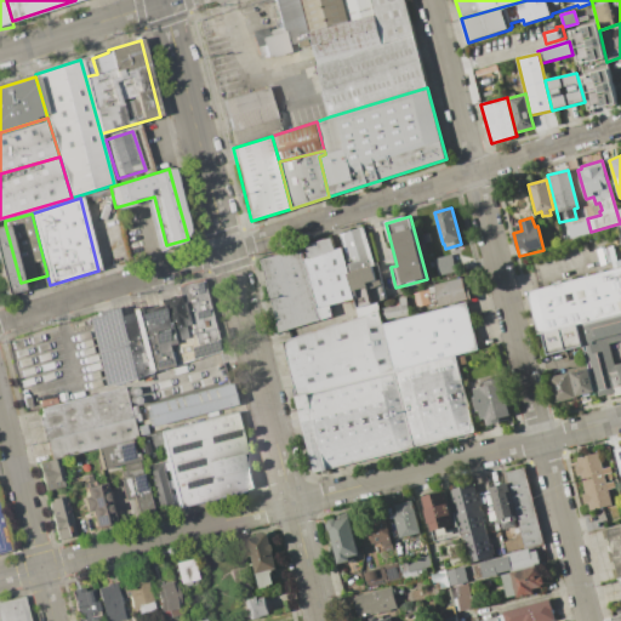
[(0,275),(0,226),(5,224),(21,283),(22,290),(5,295),(0,275)]
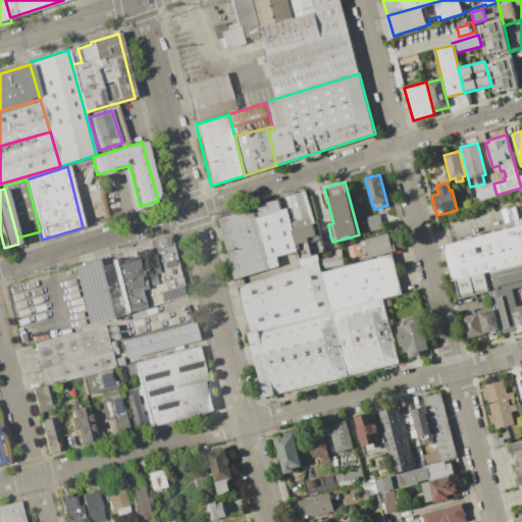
[(295,229),(286,197),(306,192),(315,224),(295,229)]
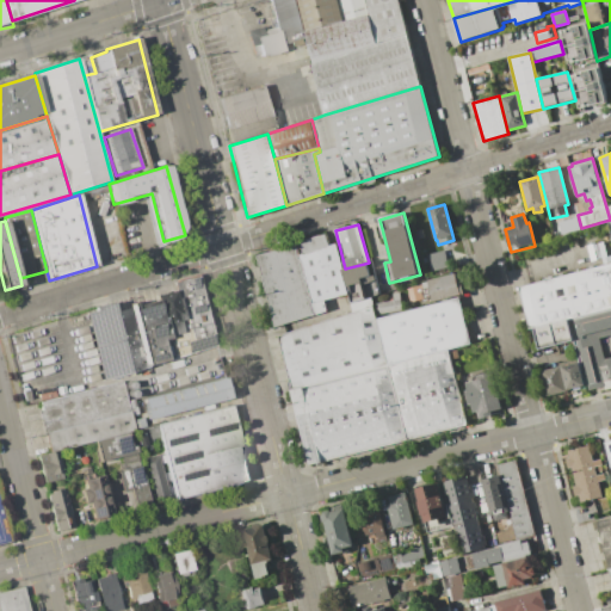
[(298,257),(304,254),(301,241),(326,234),(329,246),(337,245),(343,270),(349,294),(325,301),(327,312),(314,315),(298,257)]
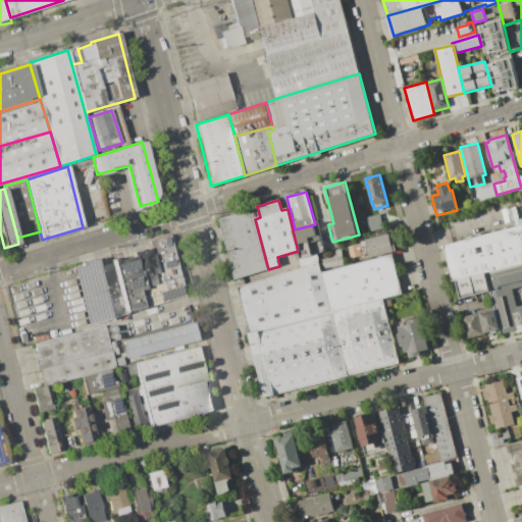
[(502,210),(515,207),(519,219),(521,218),(521,225),(516,227),(514,221),(505,223),(502,210)]
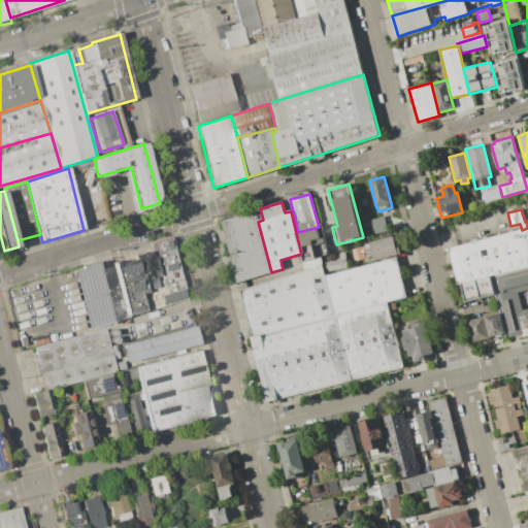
[(238,283),(223,221),(256,210),(258,222),(271,272),(238,283)]
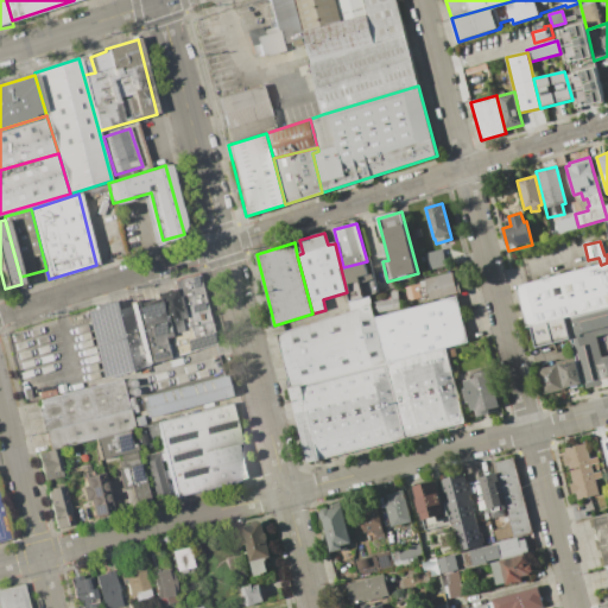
[(428,270),(445,265),(441,248),(424,253),(428,270)]
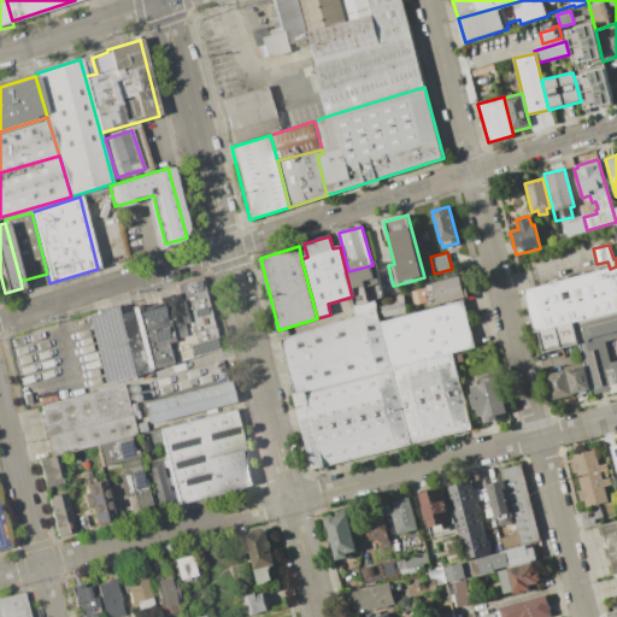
[(346,272),(348,271),(372,265),(375,265),(383,298),(354,306),(352,297),(346,272)]
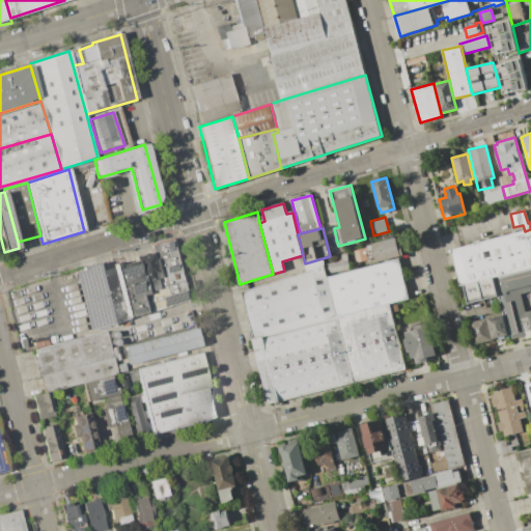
[(530,268),(494,277),(464,285),(460,285),(451,249),(525,231),(530,229),(530,268)]
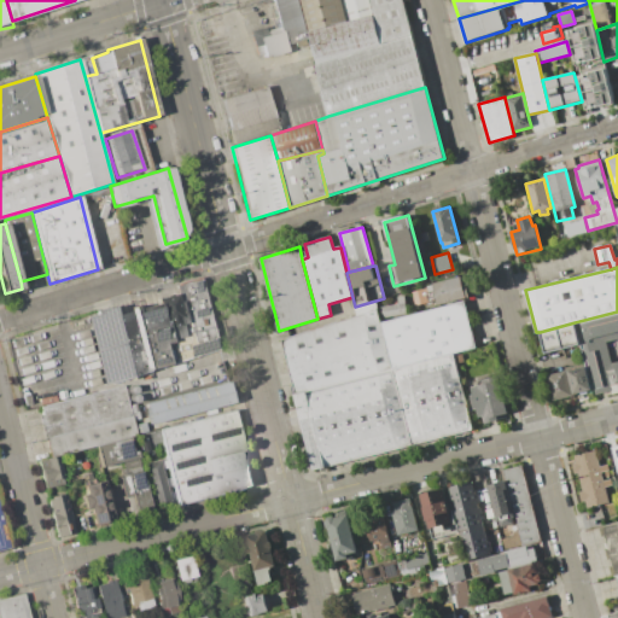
[(432,284),(461,277),(464,287),(467,287),(470,297),(438,305),(437,301),(415,307),(412,291),(427,287),(427,286),(433,285),(432,284)]
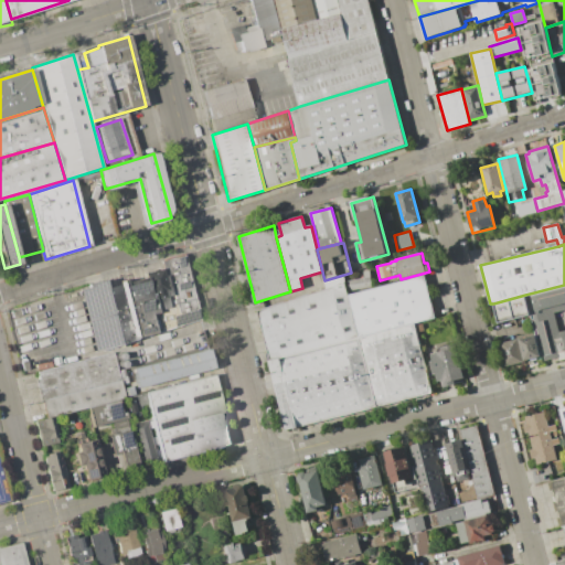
[(145,274),(162,269),(163,277),(168,276),(172,295),(155,299),(153,292),(150,294),(145,274)]
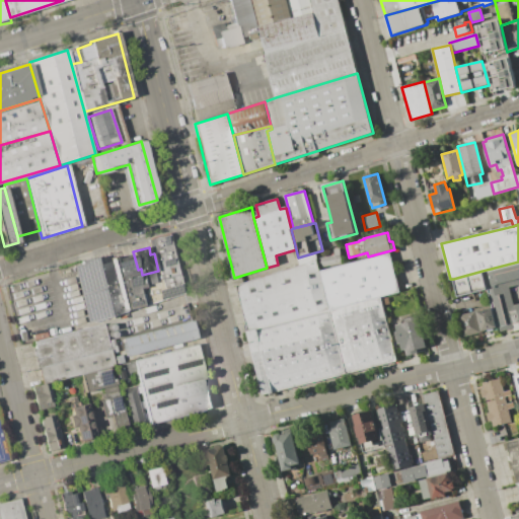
[(319,257),(335,255),(334,249),(341,248),(343,264),(321,267),(319,257)]
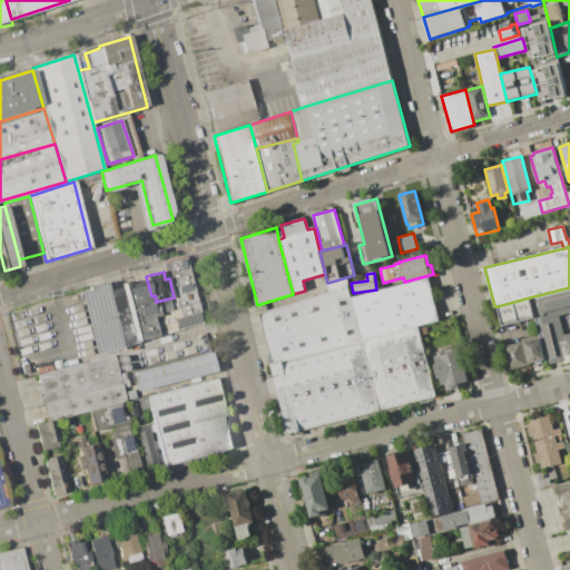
[(362,341),(351,298),(429,278),(439,321),(418,326),(362,341)]
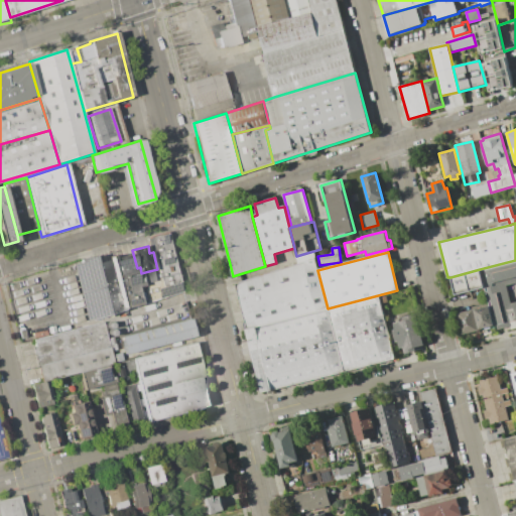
[(87,319),(74,264),(82,262),(81,260),(95,256),(109,314),(87,319)]
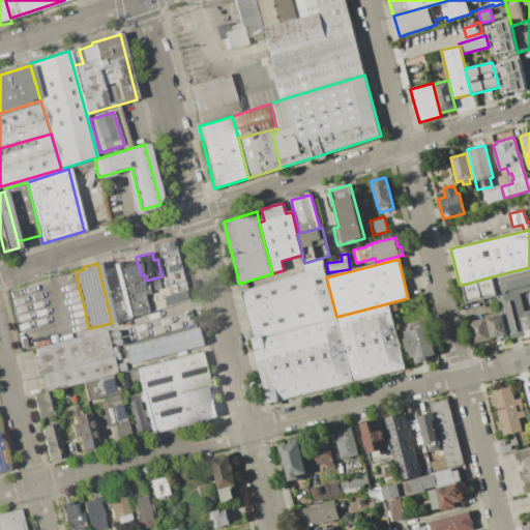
[(242,291),(323,265),(326,277),(336,317),(254,339),(242,291)]
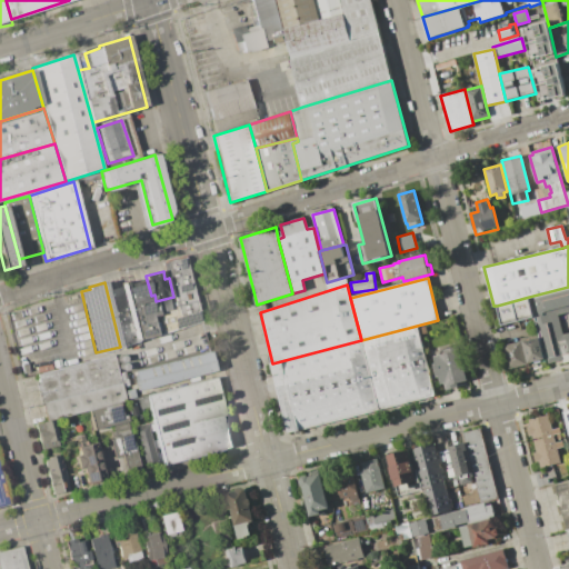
[(568,359),(546,365),(545,359),(539,337),(535,318),(529,297),(568,287),(568,311),(558,315),(562,335),(568,332),(568,359)]
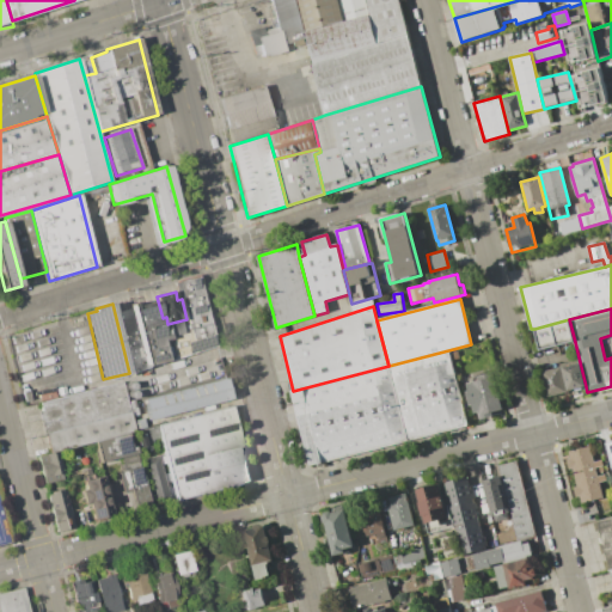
[(569,319),(575,342),(539,350),(534,329),(569,319)]
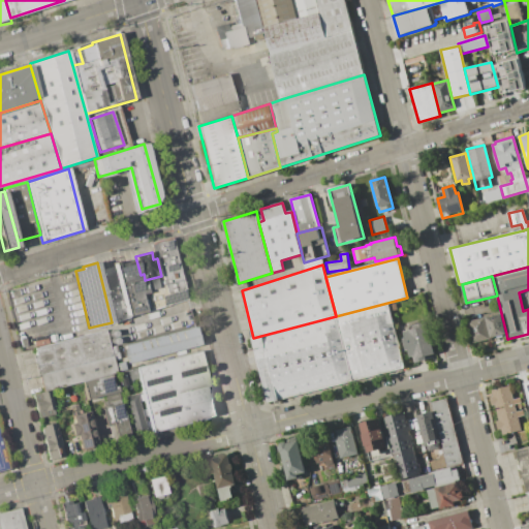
[(336,316),(387,303),(404,368),(352,381),(336,316)]
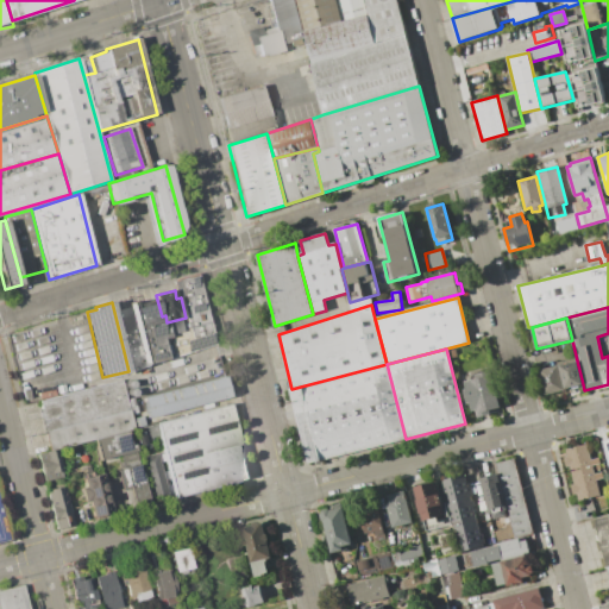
[(583,384),(579,385),(579,388),(571,390),(570,388),(565,389),(559,365),(577,360),(583,384)]
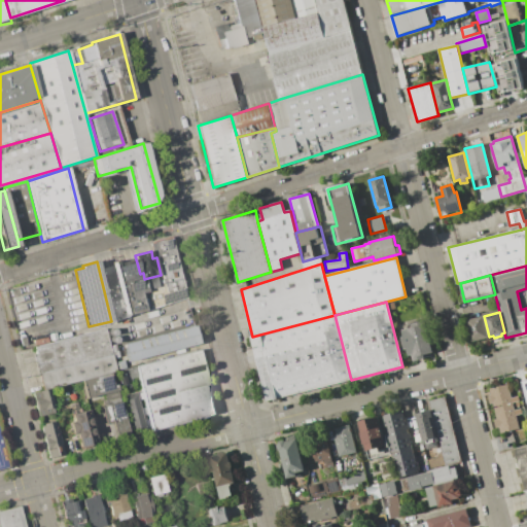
[(252,337),(335,315),(351,380),(268,400),(252,337)]
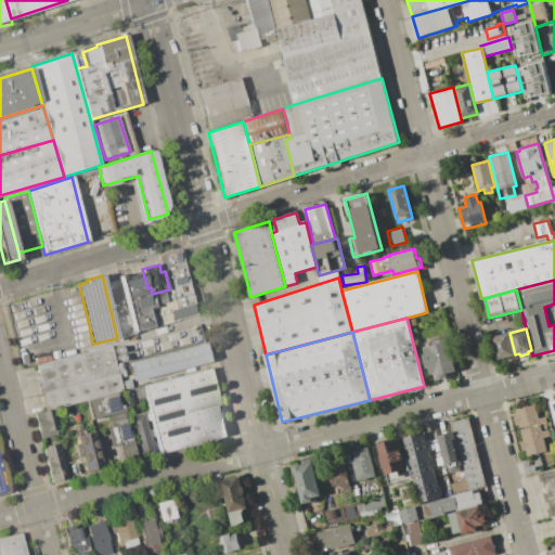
[(515,355),(498,359),(492,337),(510,333),(515,355)]
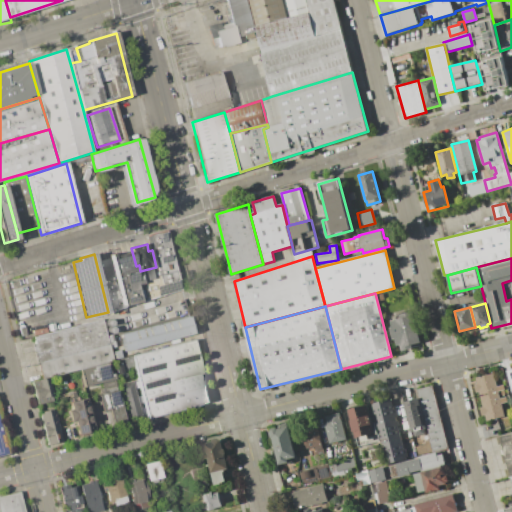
[(390,321),(402,318),(401,314),(418,309),(427,341),(412,345),(413,347),(401,350),(400,344),(397,345),(395,339),(393,339),(390,328),(392,328),(390,321)]
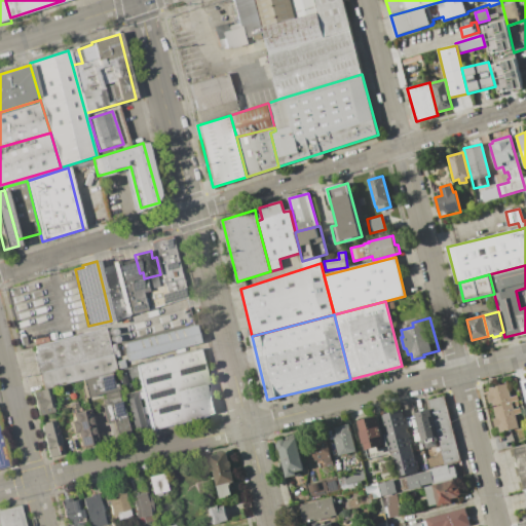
[(127,361),(122,343),(193,326),(197,343),(127,361)]
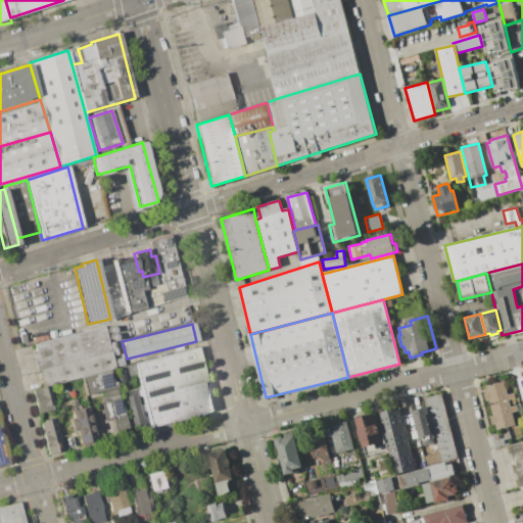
[(103,327),(114,369),(43,387),(34,351),(36,351),(34,344),(103,327)]
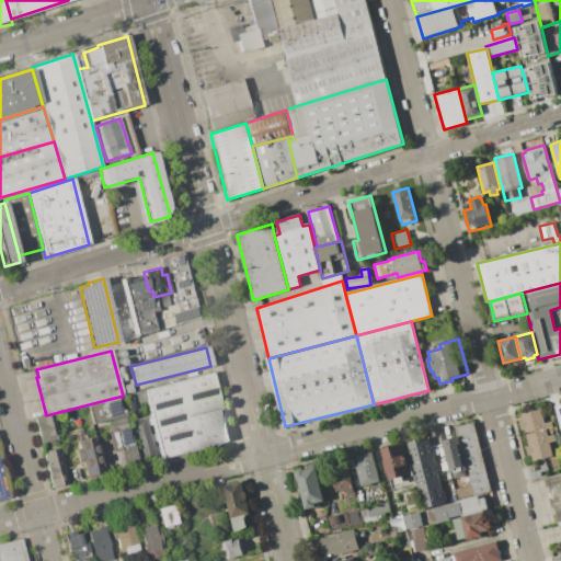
[(144,390),(212,373),(229,441),(161,458),(144,390)]
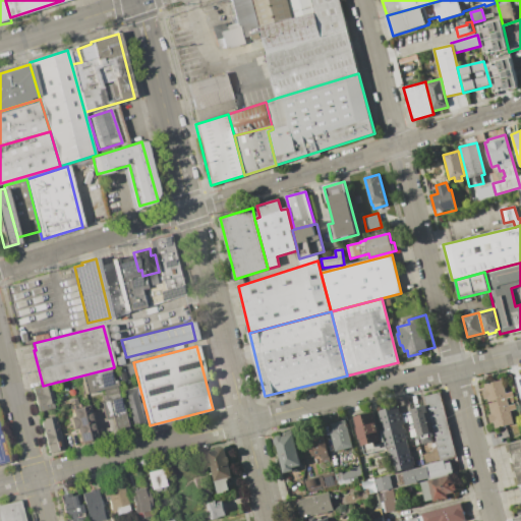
[(119,382),(115,368),(121,366),(125,380),(119,382)]
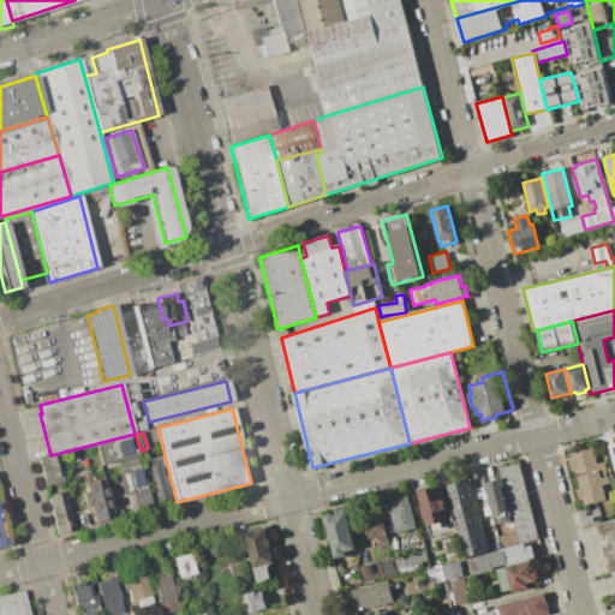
[(100,465),(95,445),(131,435),(136,455),(120,459),(100,465)]
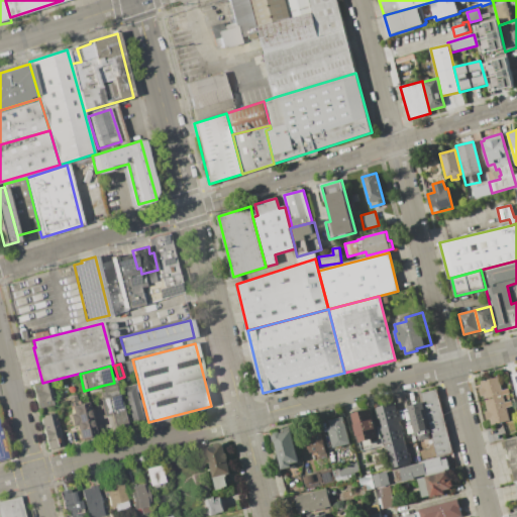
[(480,382),(498,377),(502,391),(507,389),(510,398),(504,399),(505,402),(510,401),(512,406),(506,407),(509,420),(491,424),(490,419),(487,420),(485,412),(488,411),(484,396),(481,396),(479,388),(482,388),(480,382)]
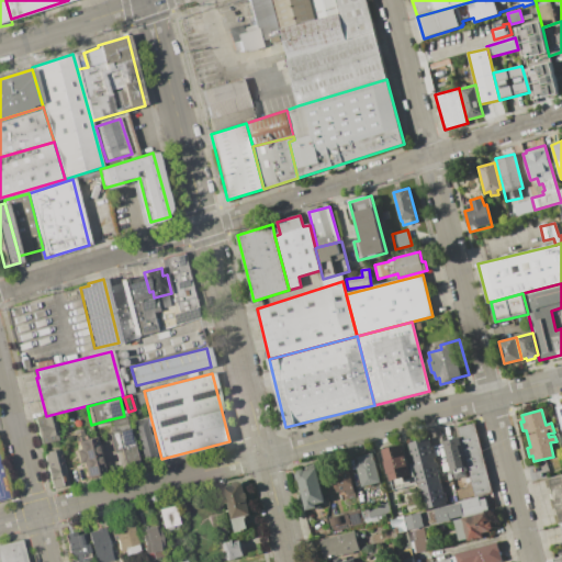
[(41,445),(35,419),(52,415),(58,440),(41,445)]
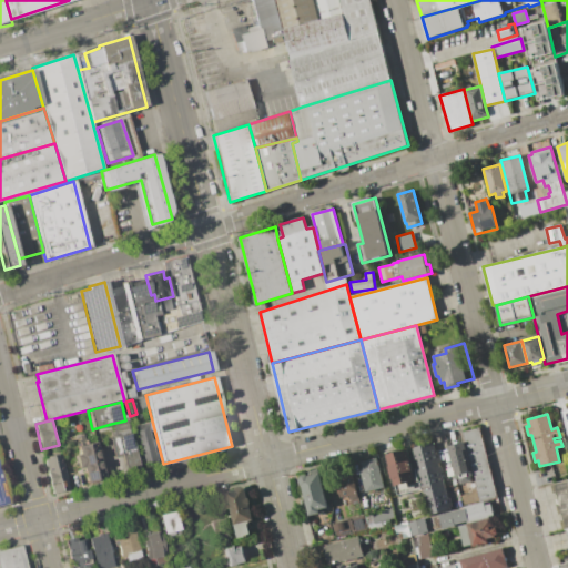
[(125,421),(139,470),(124,474),(120,456),(114,457),(110,438),(114,437),(111,424),(125,421)]
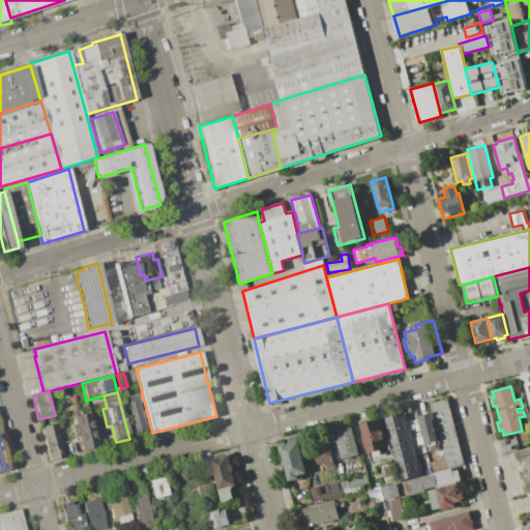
[(137,394),(146,435),(133,438),(122,398),(137,394)]
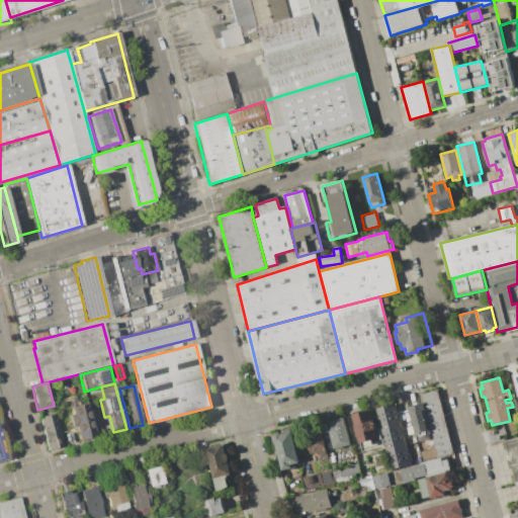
[(452,453),(437,457),(435,446),(432,433),(424,404),(422,395),(437,391),(452,453)]
